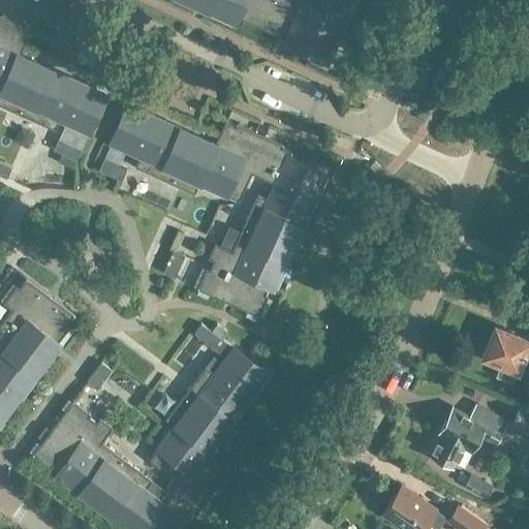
[(186,0),(197,5),(206,9),(236,23),(238,17),(279,36),(286,39),(285,41),(286,42),(327,60),(352,0),(304,0),(303,4),(293,0),(186,0)]
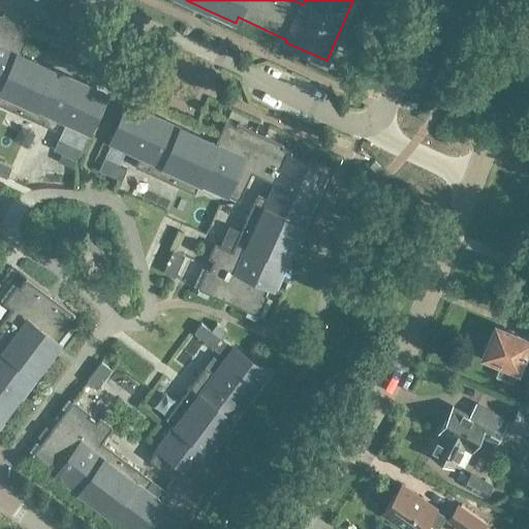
[(0,91),(1,92),(0,93),(0,104),(55,130),(60,119),(89,132),(105,96),(27,60),(20,56),(30,33),(20,29),(21,26),(1,17),(0,16),(0,91)]
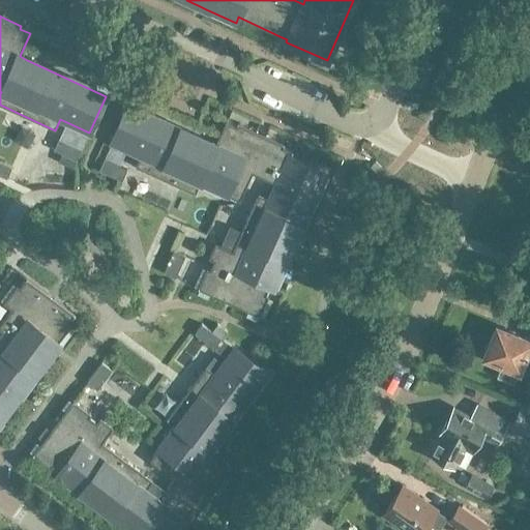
[(128,106),(112,142),(141,155),(136,167),(195,194),(200,182),(226,194),(225,195),(239,201),(253,173),(276,184),(270,200),(259,195),(234,247),(232,252),(215,244),(213,247),(209,259),(214,261),(210,270),(207,268),(198,289),(259,317),(268,296),(265,295),(269,287),(273,288),(297,236),(300,228),(325,173),(290,157),(293,152),(283,148),(284,145),(237,123),(236,126),(226,122),(215,145),(208,142),(128,106)]
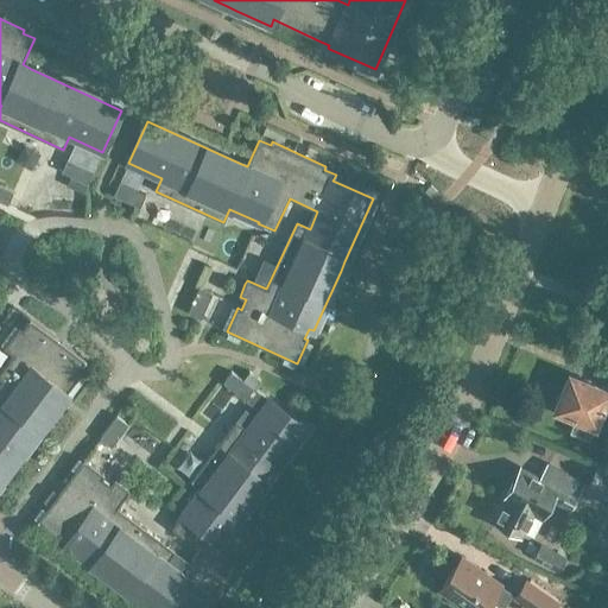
[(88,184),(93,172),(68,160),(62,172),(71,177),(88,184)]
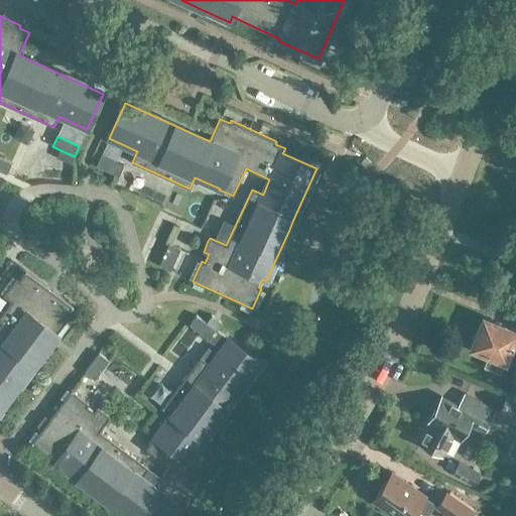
[(102,156),(97,167),(114,174),(119,176),(124,165),(102,156)]
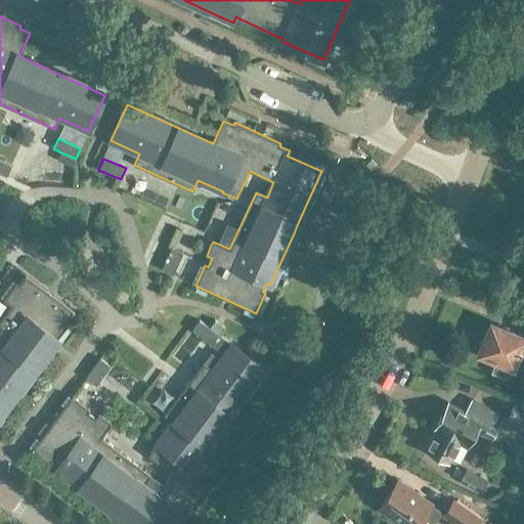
[(11,166),(0,161),(0,173),(7,176),(11,166)]
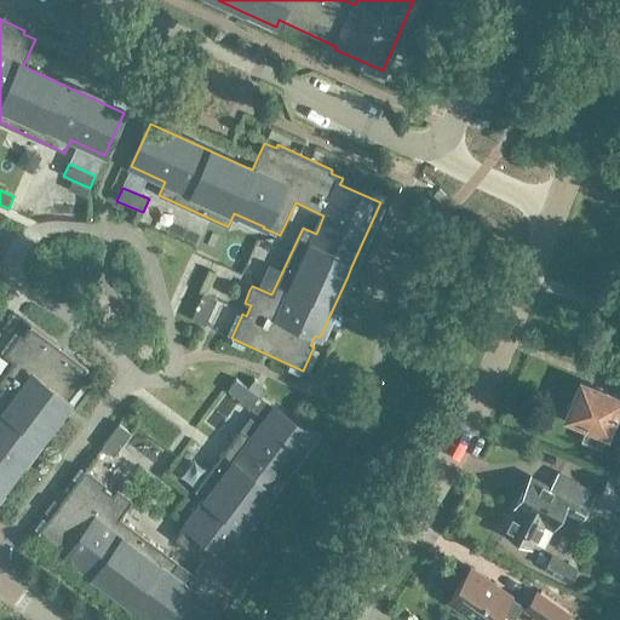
[(205,326),(217,299),(204,294),(191,321),(205,326)]
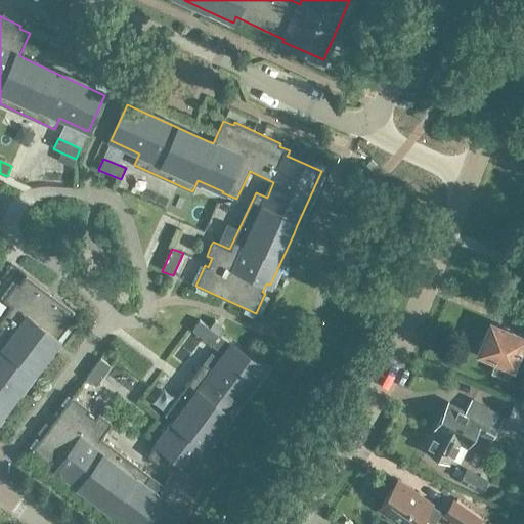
[(0,418),(52,349),(57,342),(58,340),(58,339),(71,322),(68,320),(74,312),(54,297),(47,292),(26,275),(19,285),(17,282),(4,300),(12,306),(0,322),(0,325),(3,329),(0,331),(0,418)]
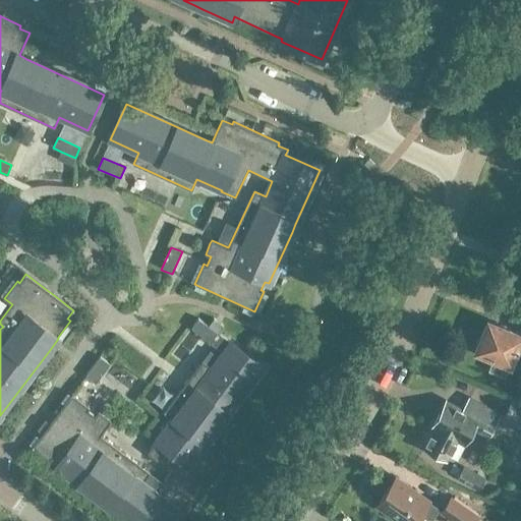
[(191,329),(211,343),(224,327),(214,320),(209,327),(198,320),(191,329)]
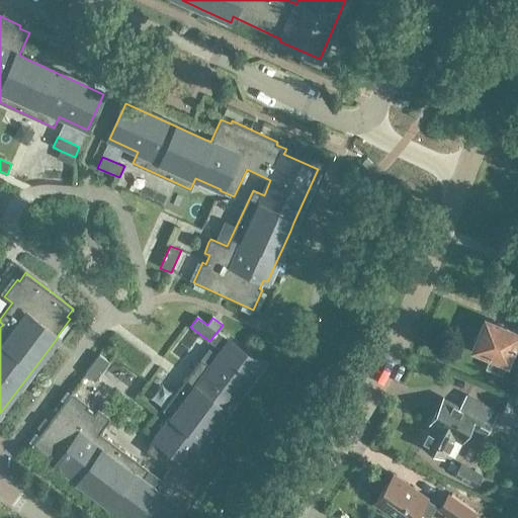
[(476,337),(473,342),(475,345),(473,348),(491,355),(486,368),(501,374),(506,362),(507,362),(513,347),(514,348),(514,347),(517,348),(517,334),(517,335),(517,333),(486,320),(479,336),(476,337)]
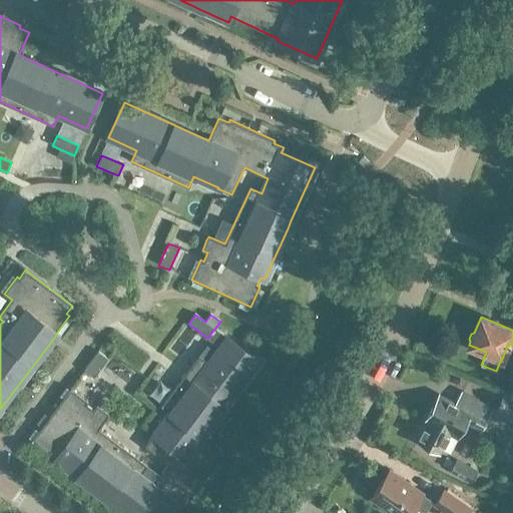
[(199,355),(185,374),(180,381),(161,406),(171,413),(155,435),(154,434),(145,446),(156,454),(147,466),(105,434),(99,429),(109,415),(97,405),(93,410),(86,404),(88,402),(71,389),(54,411),(49,417),(32,441),(49,454),(51,451),(58,457),(56,460),(125,512),(167,512),(175,503),(180,507),(186,498),(189,500),(201,484),(206,477),(218,460),(216,458),(222,450),(203,435),(208,428),(259,361),(227,338),(215,329),(208,339),(220,348),(216,353),(207,346),(199,356),(199,355)]
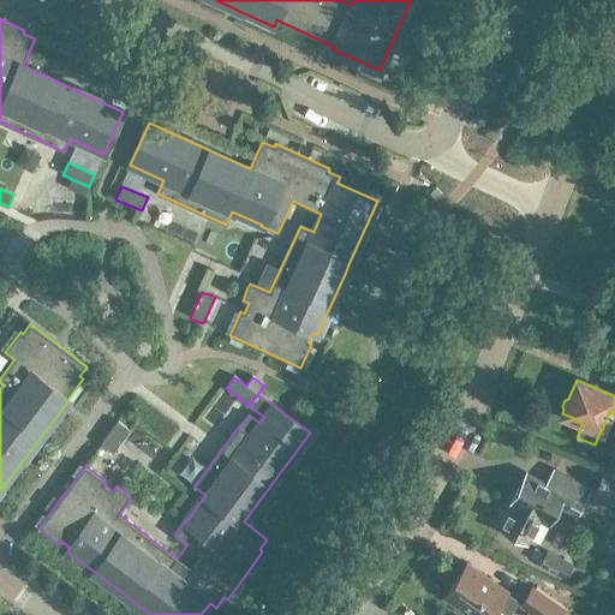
[(113,453),(130,430),(118,422),(101,445),(113,453)]
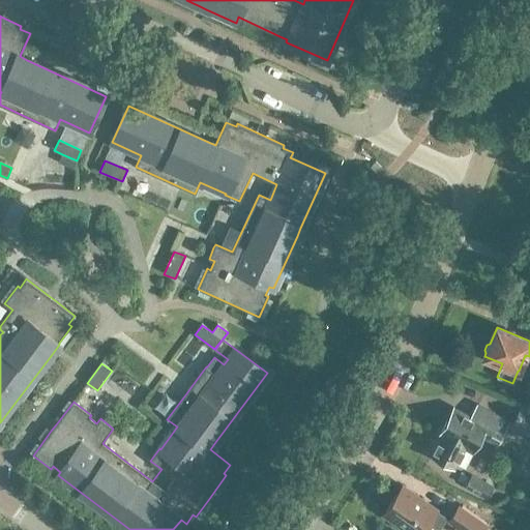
[(529,438),(529,408),(523,404),(510,428),(529,438)]
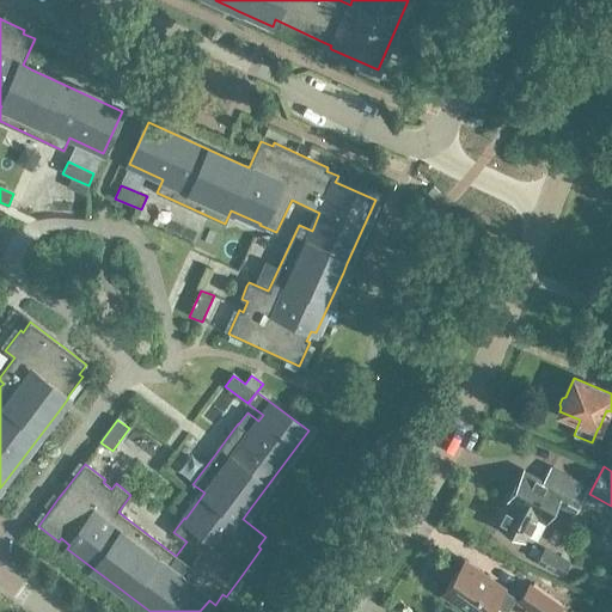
[(509,502),(497,525),(525,539),(537,516),(545,520),(555,502),(573,512),(587,485),(551,467),(544,482),(524,471),(508,501),(509,502)]
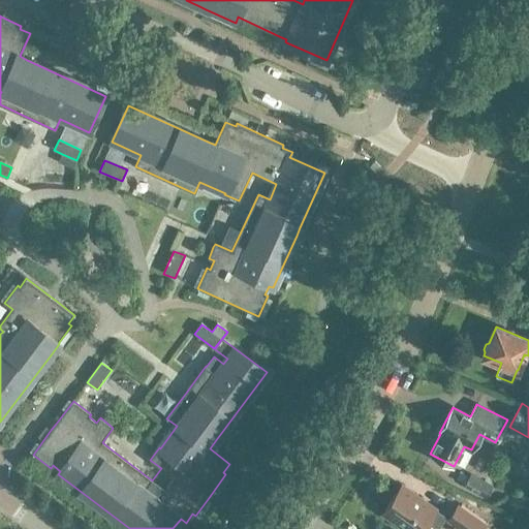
[(464,486),(486,497),(491,487),(469,475),(464,486)]
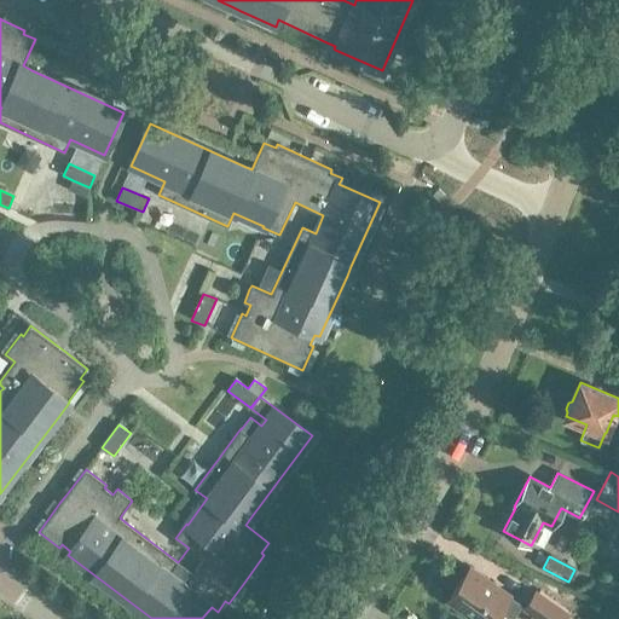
[(469,568),(447,600),(474,618),(492,618),(499,611),(512,618),(521,605),(509,596),(469,568)]
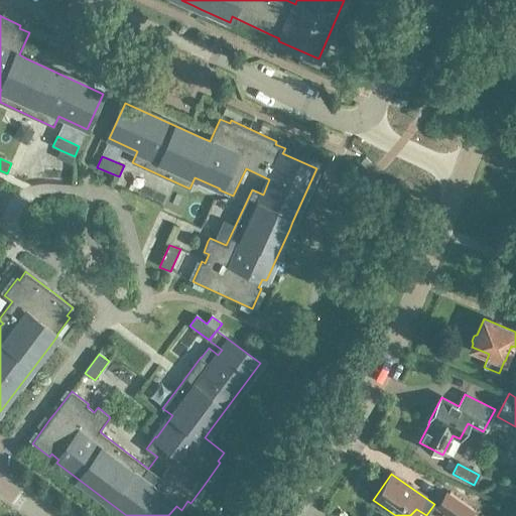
[(470,515),(475,510),(443,490),(435,503),(454,515),(470,515)]
